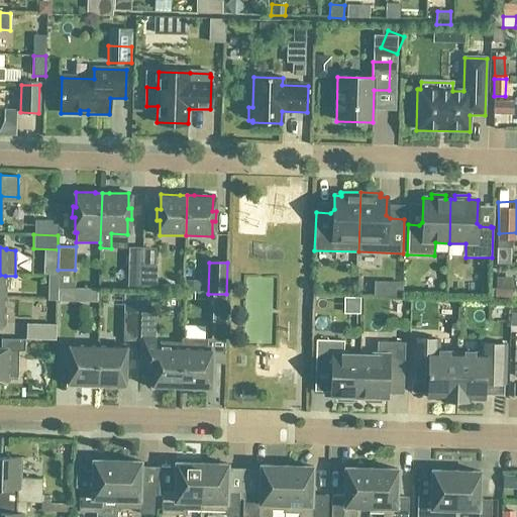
[(127,290),(141,291),(142,267),(128,266),(127,290)]
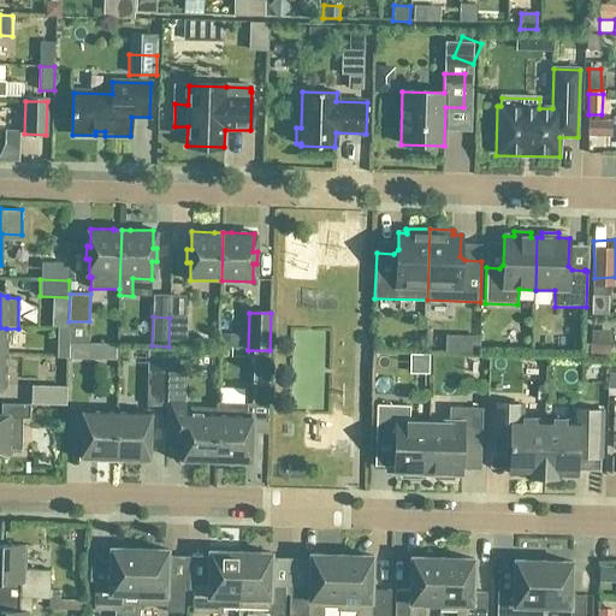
[(170,318),(169,347),(183,347),(184,318),(170,318)]
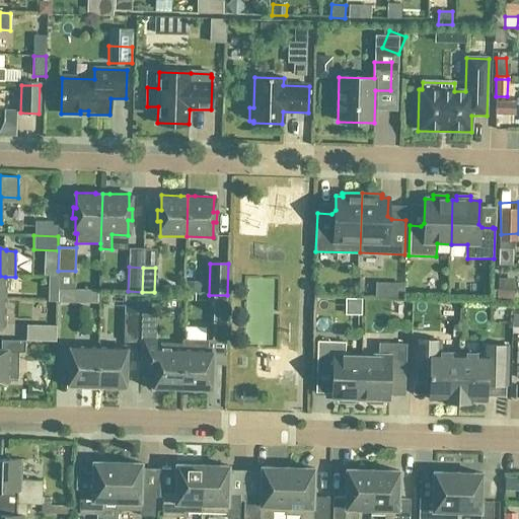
[(49,301),(57,301),(58,277),(50,277),(49,301)]
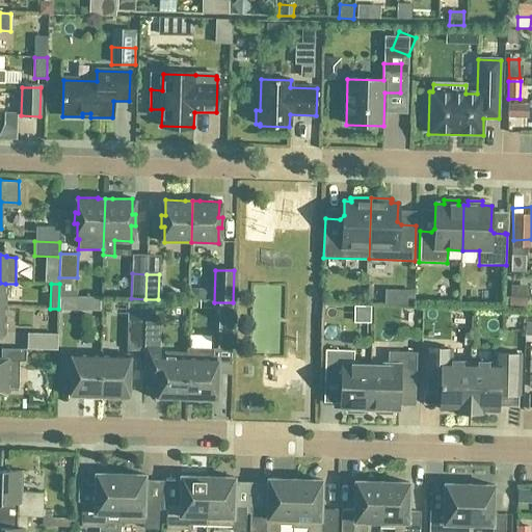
[(126,324),(142,324),(142,301),(126,301),(126,324)]
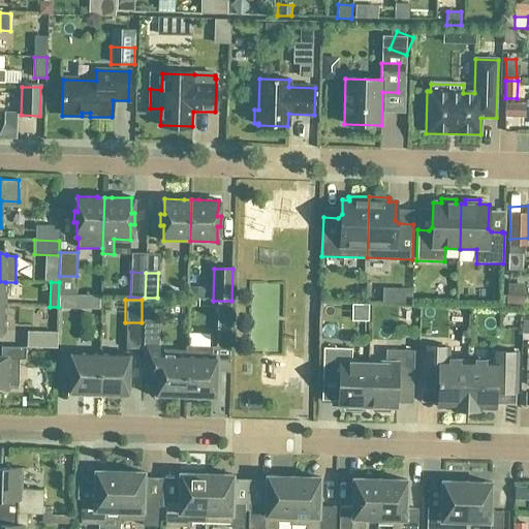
[(217,348),(229,348),(230,305),(218,304),(217,347),(217,348)]
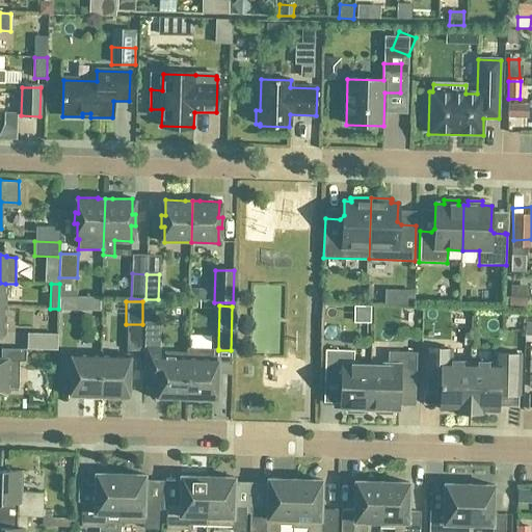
[(160,322),(144,321),(143,375),(157,375),(157,373),(160,373),(160,357),(161,351),(159,351),(160,322)]
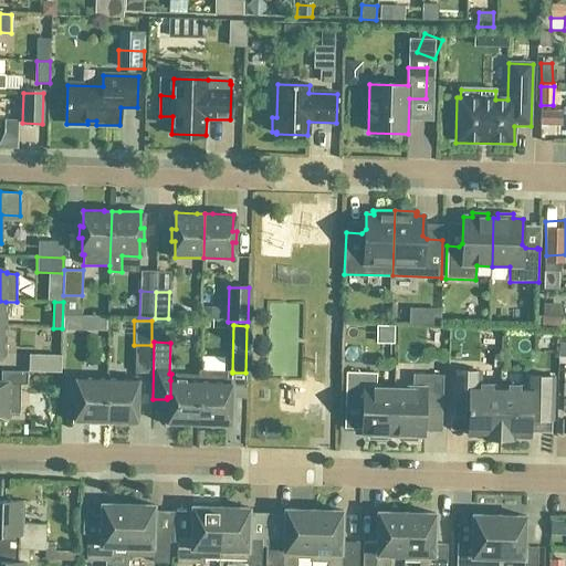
[(30,371),(61,373),(61,357),(30,356),(29,367),(30,367),(30,371)]
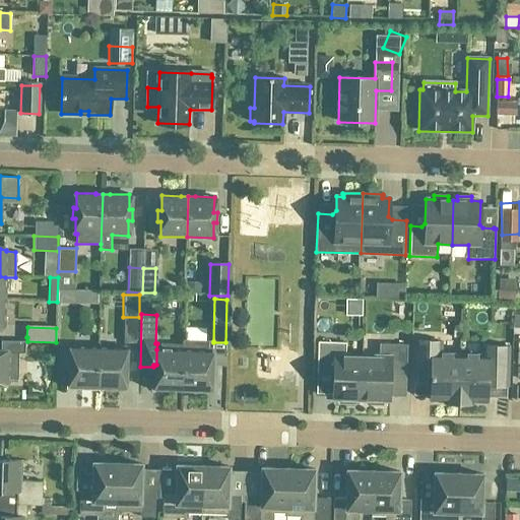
[(160,344),(160,349),(156,349),(156,365),(153,365),(153,367),(153,375),(156,375),(155,390),(176,391),(176,390),(182,390),(184,340),(183,340),(183,344),(160,344)]
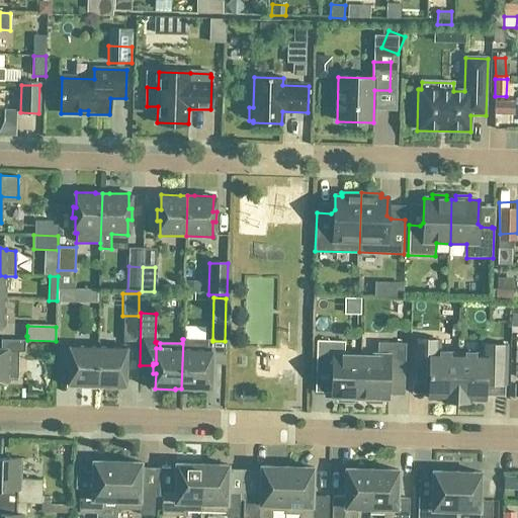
[(188,390),(207,391),(208,375),(211,375),(211,364),(208,364),(208,349),(207,349),(207,340),(183,339),(181,389),(188,390)]
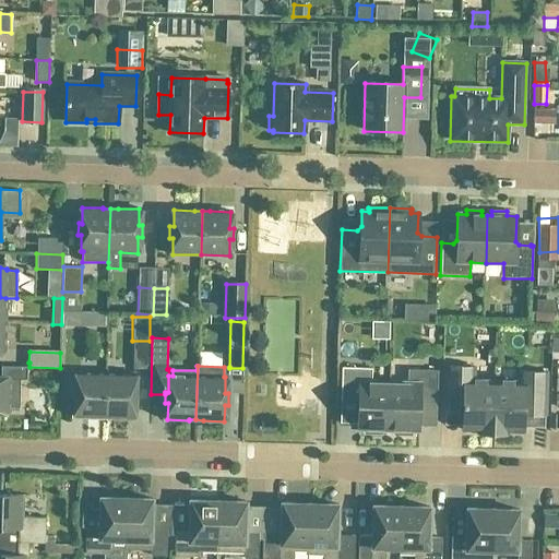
[(0,411),(9,412),(9,408),(20,409),(21,380),(27,380),(27,367),(1,367),(1,380),(0,379),(0,411)]
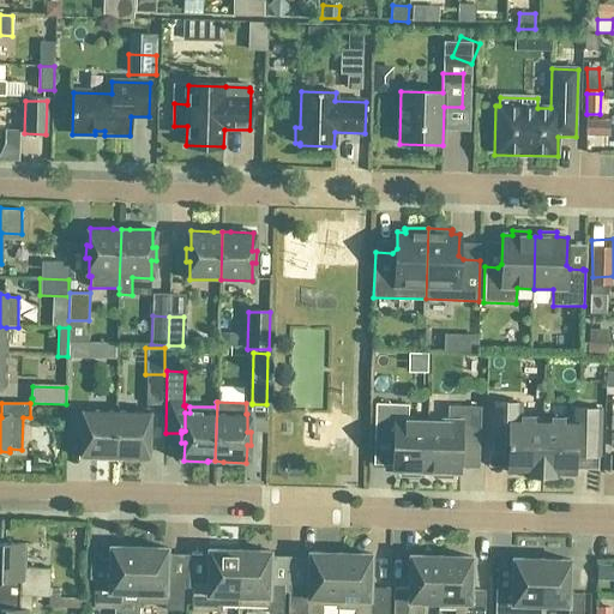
[(525,476),(541,476),(543,419),(521,419),(521,403),(491,403),(489,453),(509,453),(507,473),(525,474),(525,476)]
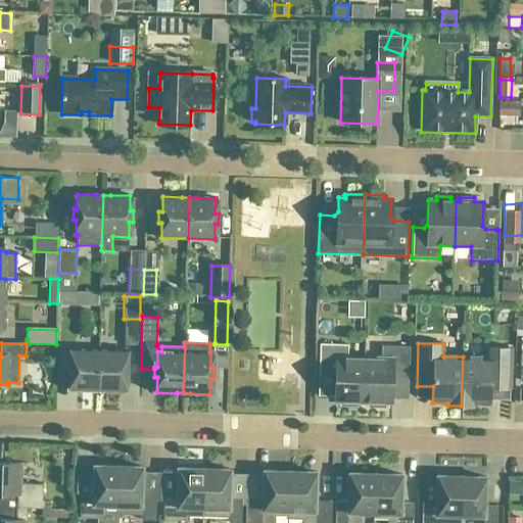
[(358,402),(363,402),(364,358),(347,358),(348,345),(320,344),(319,375),(335,375),(334,401),(341,402),(341,407),(358,407),(358,402)]
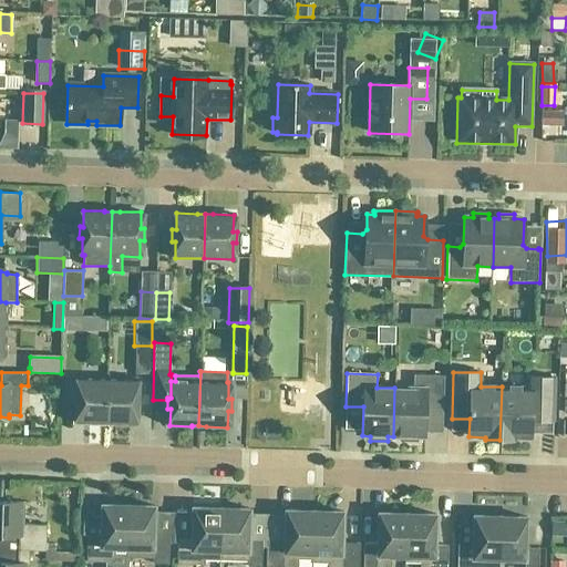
[(413,389),(394,388),(393,436),(400,436),(400,441),(418,442),(418,437),(424,437),(425,412),(429,409),(443,410),(444,377),(413,375),(413,389)]
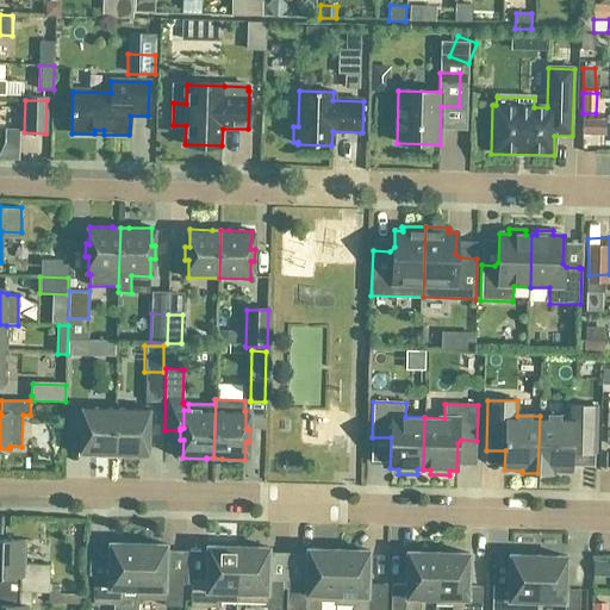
[(113,455),(116,408),(85,406),(83,424),(80,424),(80,437),(83,437),(82,455),(106,455),(113,455)]
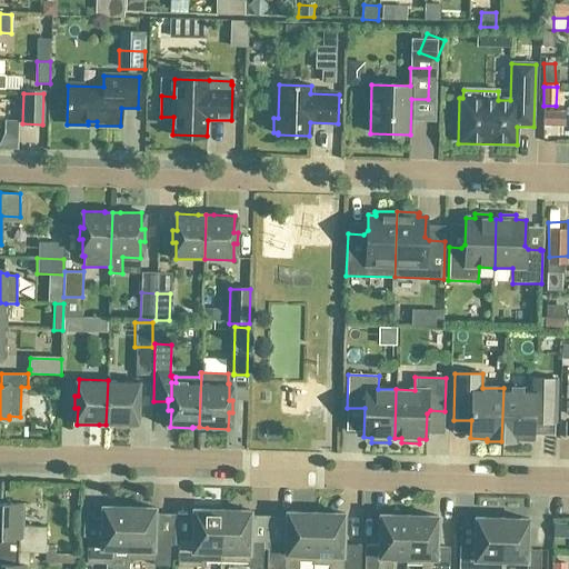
[(528,389),(503,388),(501,441),(517,441),(517,439),(532,440),(533,422),(541,422),(541,413),(556,413),(557,380),(528,379),(528,389)]
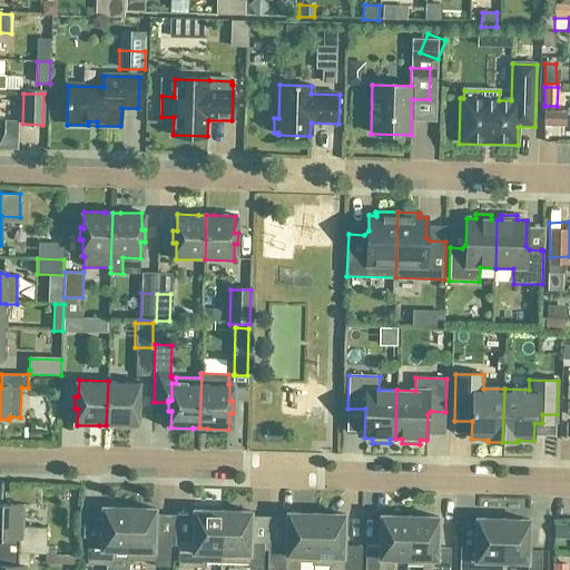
[(137,382),(108,381),(106,425),(114,425),(114,426),(135,426),(136,410),(139,410),(139,399),(136,399),(137,382)]
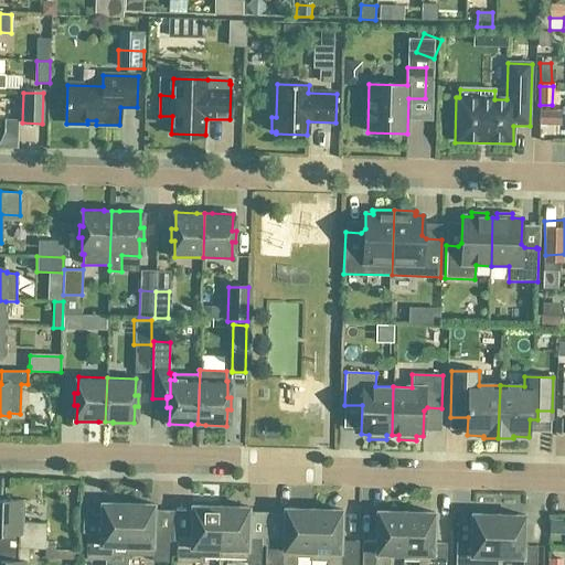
[(46,523),(22,523),(23,501),(0,500),(0,496),(0,494),(0,548),(29,551),(29,550),(45,550),(46,523)]
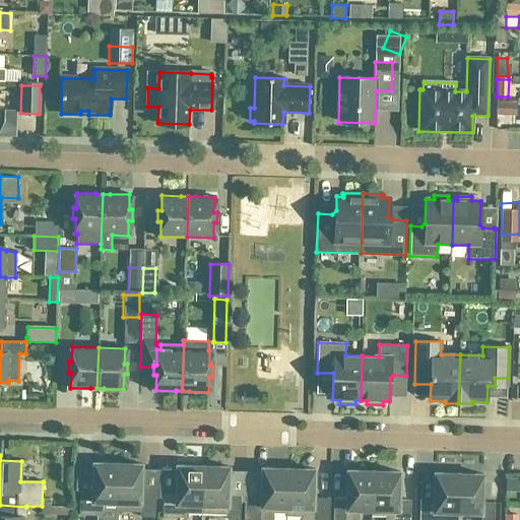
[(93,463),(92,492),(80,491),(79,515),(105,516),(105,511),(115,512),(118,464),(93,463)]
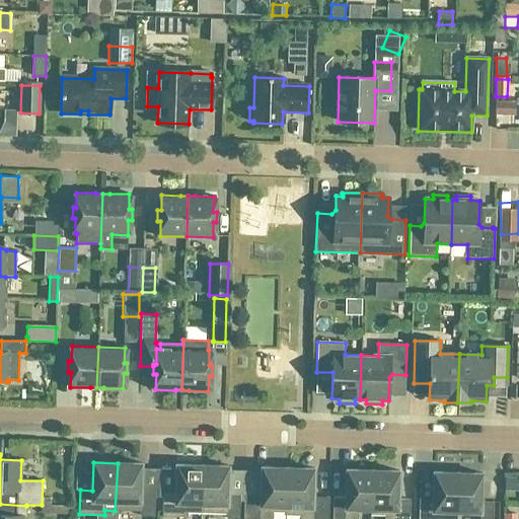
[(118,463),(115,511),(140,511),(140,516),(154,517),(155,493),(141,492),(142,463),(118,463)]
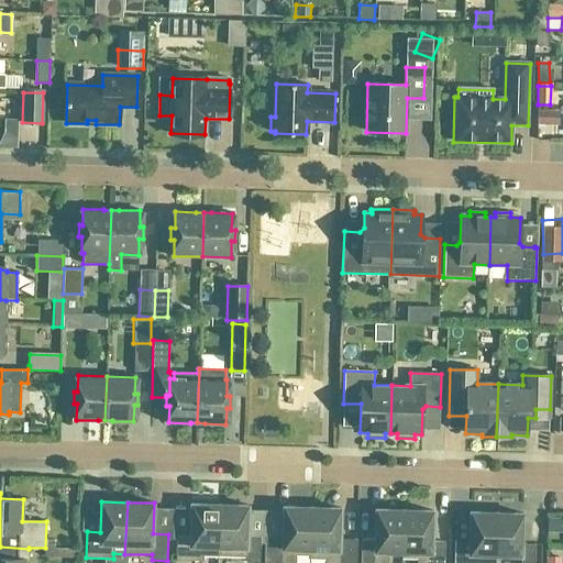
[(218,556),(220,505),(190,504),(190,534),(177,534),(176,561),(203,562),(203,556),(218,556)]
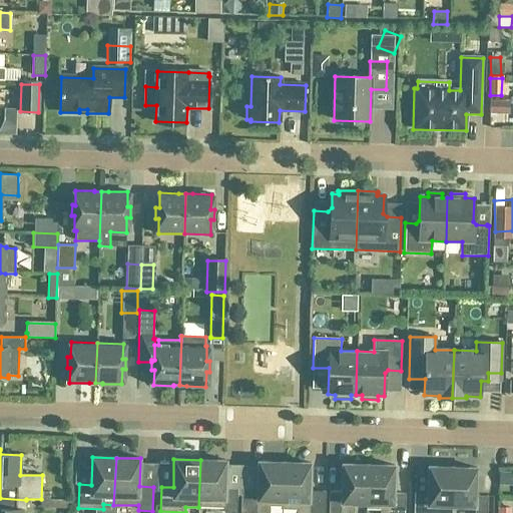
[(200,460),(198,507),(224,508),(224,512),(230,512),(235,512),(237,489),(225,489),(226,461),(200,460)]
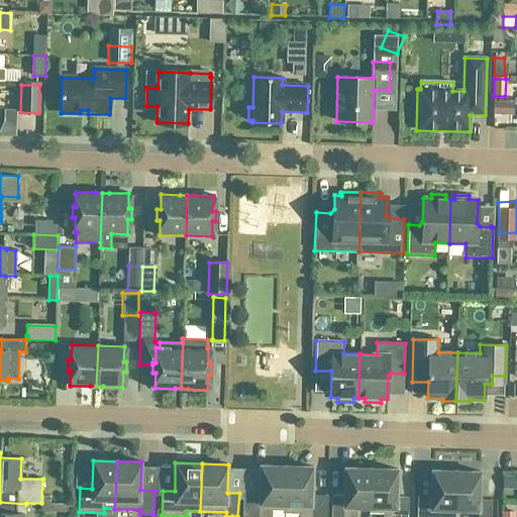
[(271,516),(271,510),(285,510),(287,467),(261,466),(260,494),(243,493),(242,516),(271,516)]
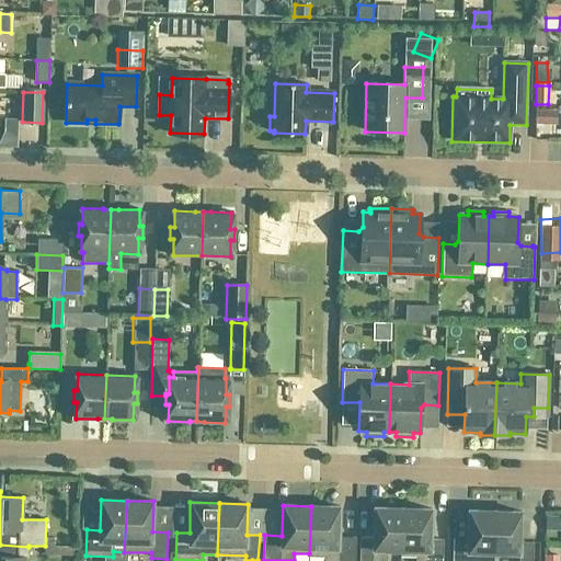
[(324,560),(354,560),(356,538),(339,537),(340,507),(311,506),(309,553),(309,557),(324,557),(324,560)]
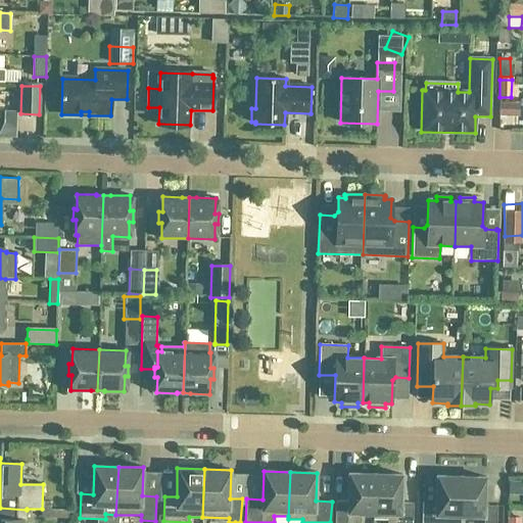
[(360,522),(361,513),(374,514),(376,474),(349,473),(348,502),(336,502),(335,522),(360,522)]
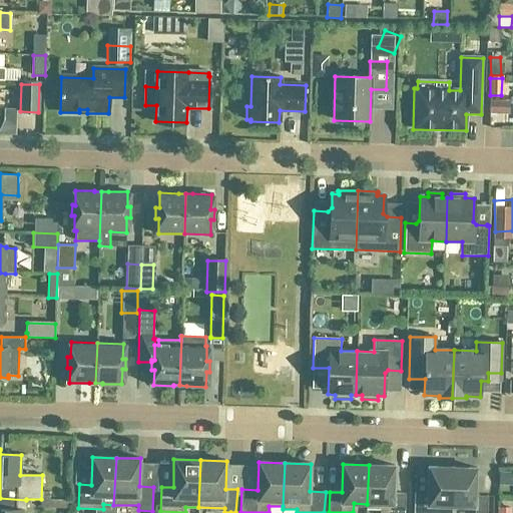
[(369,465),(367,504),(366,509),(381,509),(380,512),(405,512),(406,494),(394,494),(395,466),(369,465)]
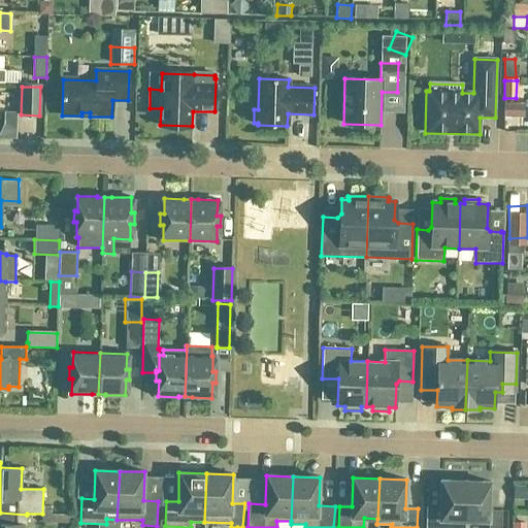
[(464,521),(466,482),(441,481),(440,509),(428,508),(427,527),(439,527),(440,520),(464,521)]
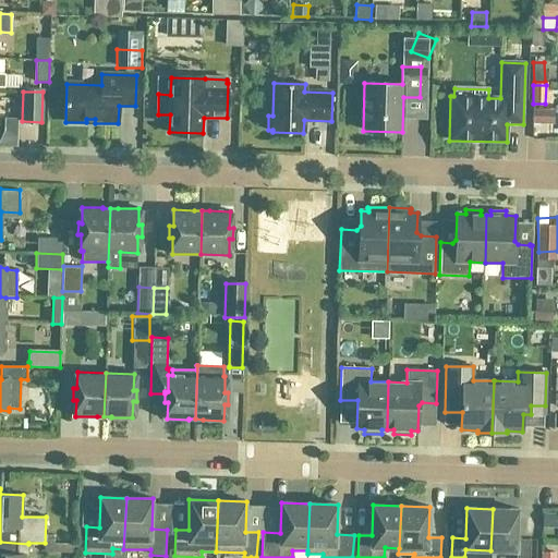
[(493,509),(490,550),(517,552),(516,557),(530,557),(531,541),(518,540),(519,509),(493,509)]
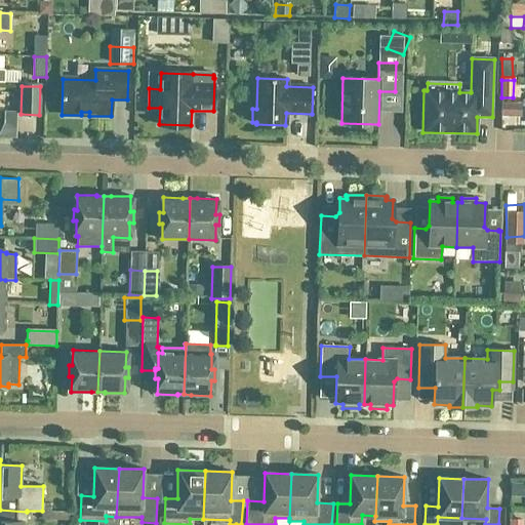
[(0,524),(24,524),(24,523),(27,524),(27,512),(0,510),(0,524)]
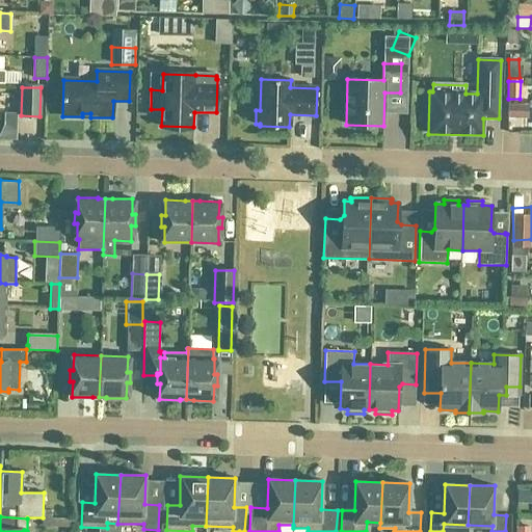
[(517,531),(531,531),(531,523),(519,523),(517,531)]
